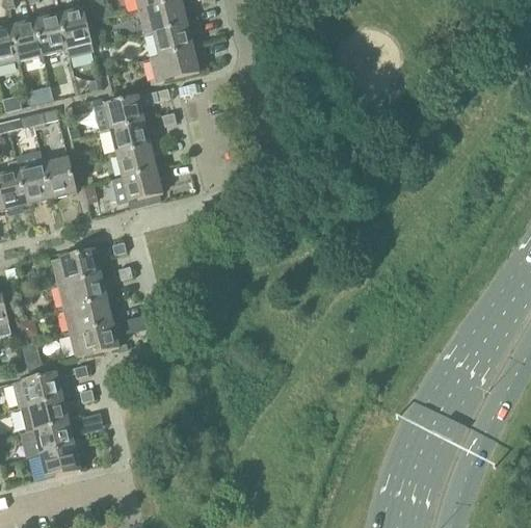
[(2,0),(4,9),(15,7),(12,0),(2,0)]
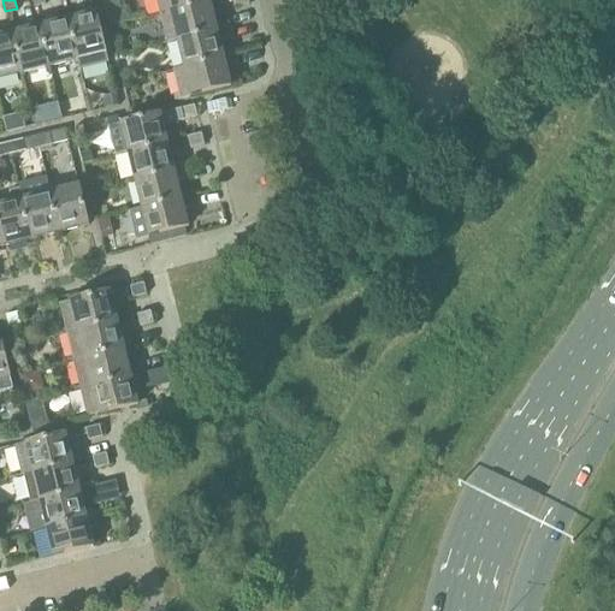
[(170,7),(200,0),(157,0),(160,11),(163,10),(163,12),(171,10),(170,7)]
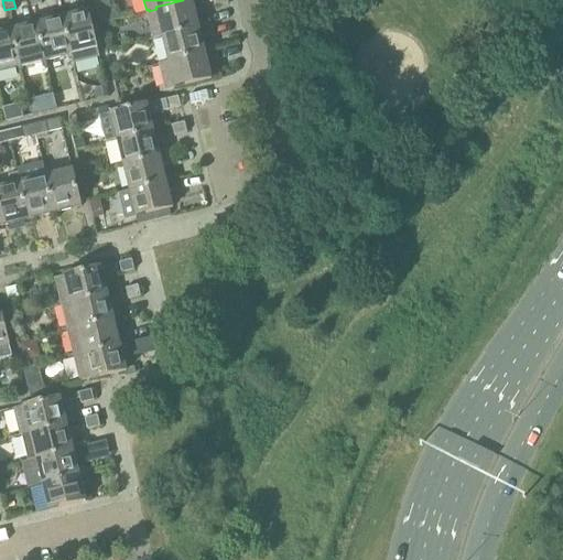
[(153,35),(161,33),(198,25),(197,20),(192,0),(183,0),(155,7),(157,9),(149,11),(149,9),(147,10),(153,35)]
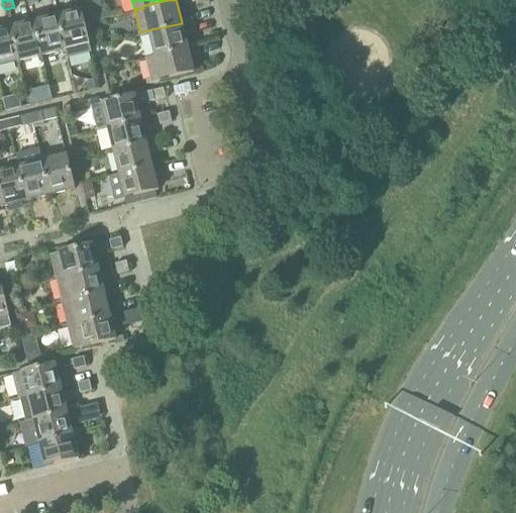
[(56,14),(64,47),(66,56),(90,49),(80,8),(56,14)]
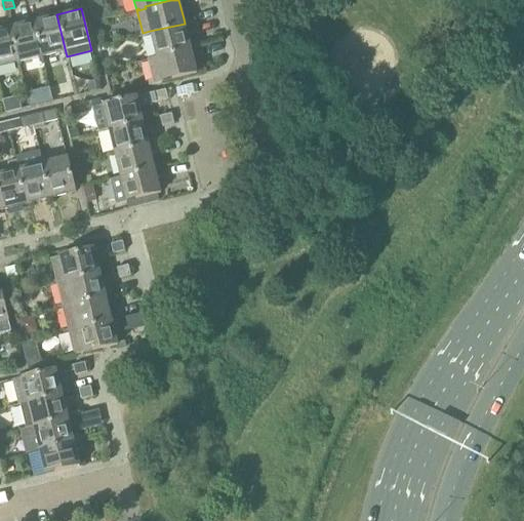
[(65,48),(56,14),(33,19),(32,21),(41,54),(65,48)]
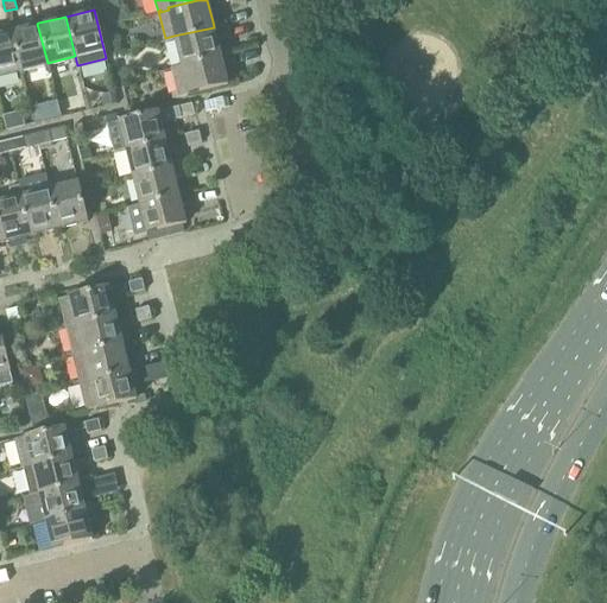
[(214,27),(174,36),(181,64),(221,55),(219,49),(216,37),(225,35),(221,19),(213,21),(214,27)]
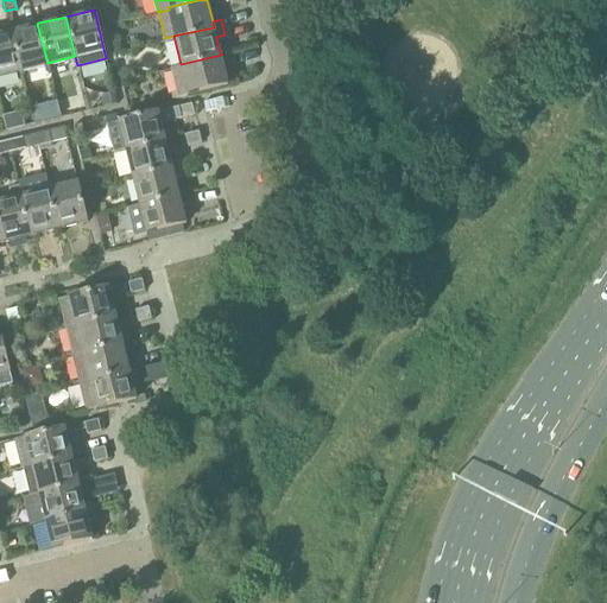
[(0,74),(19,70),(10,30),(8,23),(0,25),(0,74)]
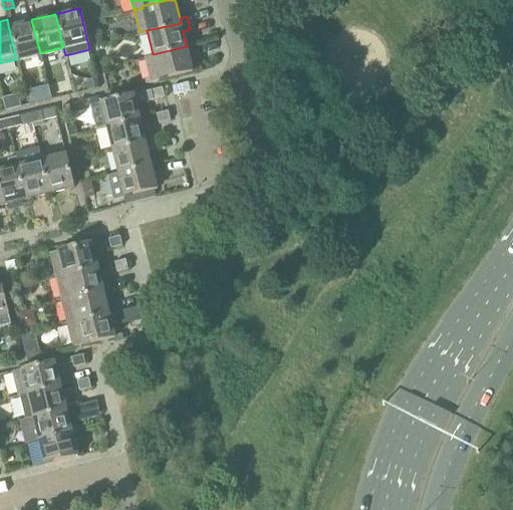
[(8,25),(16,59),(17,58),(40,53),(31,20),(8,25)]
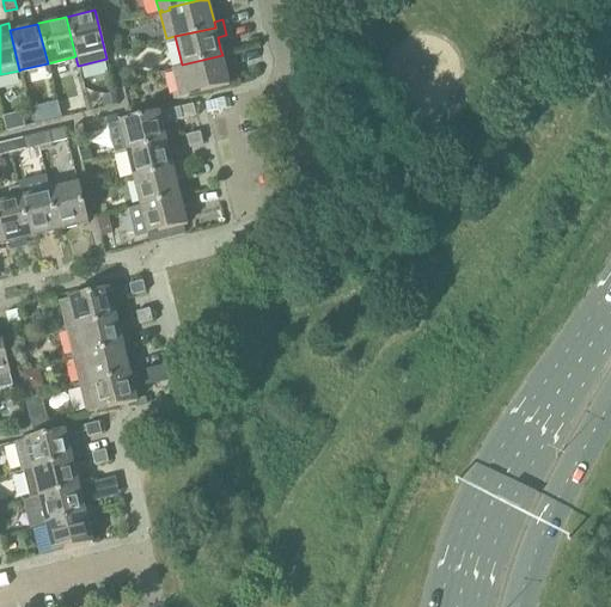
[(222,55),(182,65),(172,66),(179,96),(228,84),(225,65),(233,62),(230,47),(220,49),(222,55)]
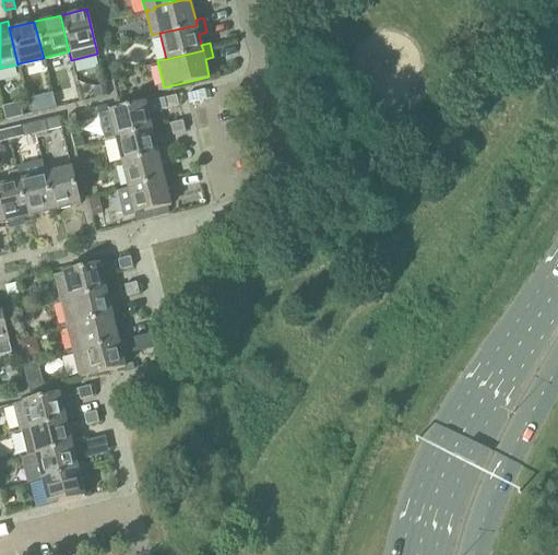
[(93,85),(95,95),(106,93),(103,83),(93,85)]
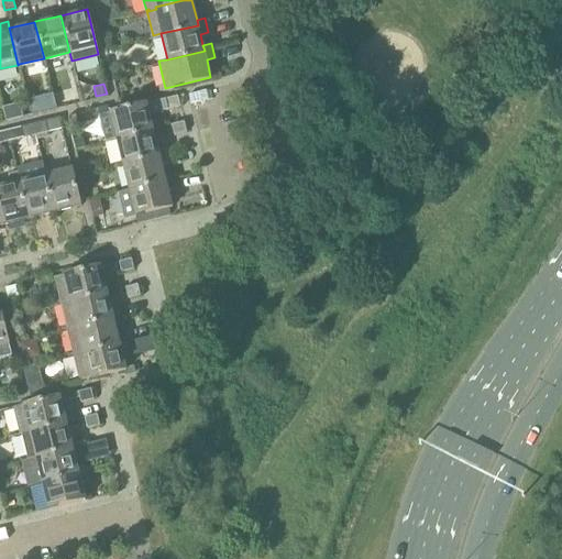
[(165,97),(167,108),(179,105),(177,94),(165,97)]
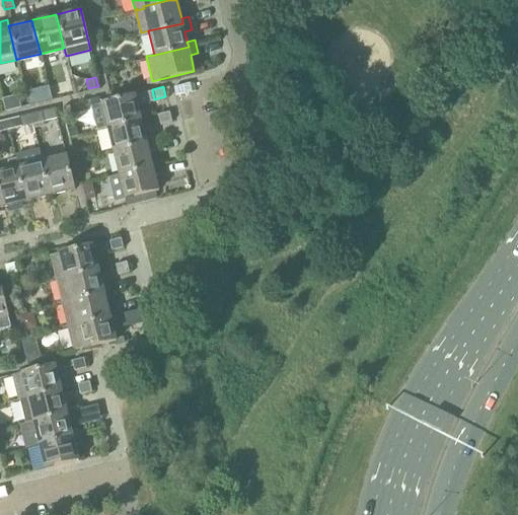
[(95,128),(106,125),(140,117),(137,103),(154,99),(152,89),(89,103),(95,128)]
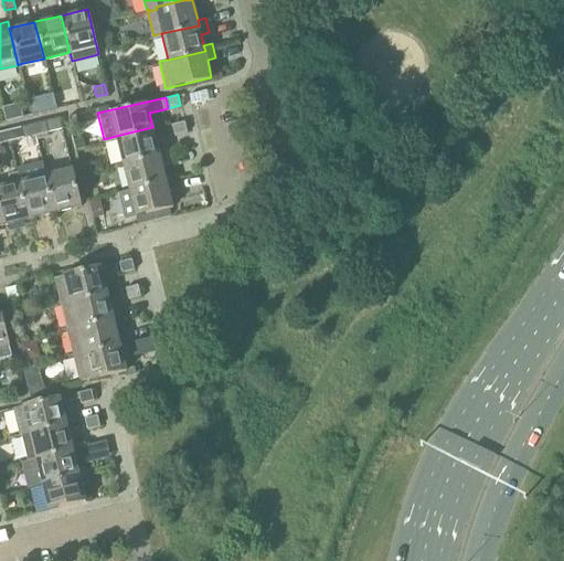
[(45,119),(32,123),(35,133),(48,130),(45,119)]
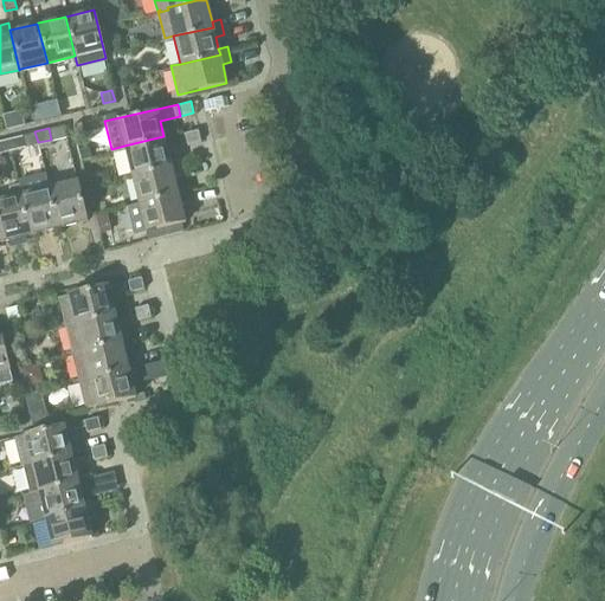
[(184,131),(186,143),(200,140),(198,128),(184,131)]
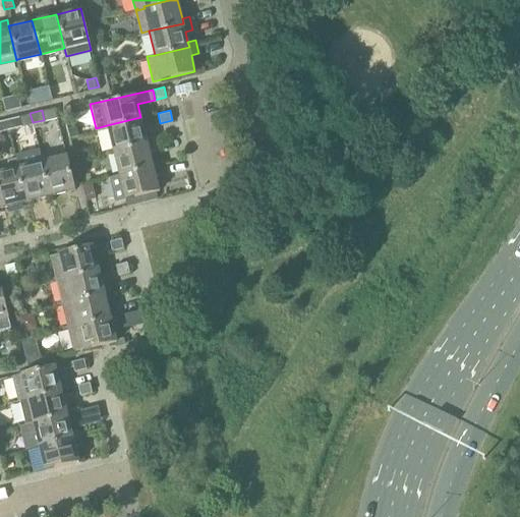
[(30,113),(18,115),(20,125),(33,122),(30,113)]
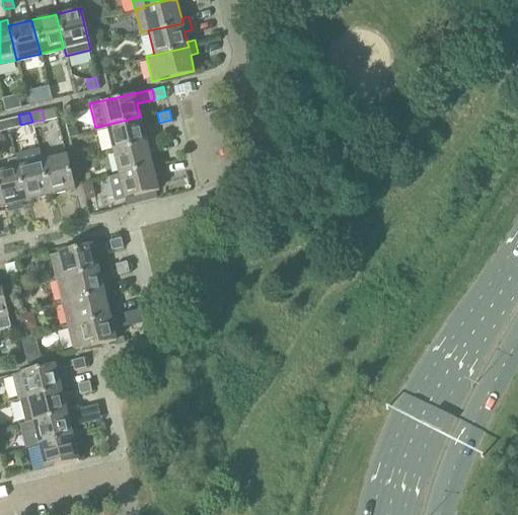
[(146,141),(145,136),(140,117),(106,125),(106,126),(113,149),(146,141)]
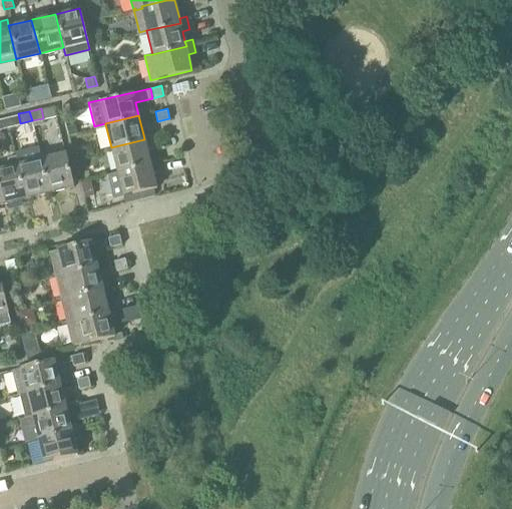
[(74,123),(66,125),(68,133),(76,131),(74,123)]
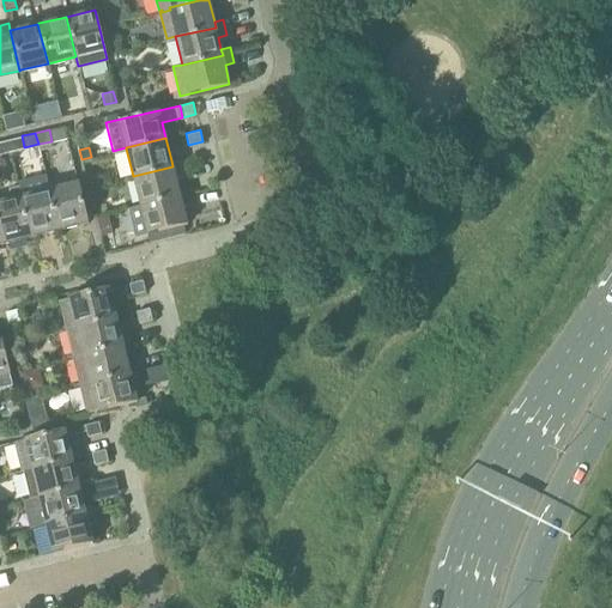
[(181,158),(171,160),(173,166),(133,176),(140,204),(180,194),(179,188),(175,175),(185,174),(181,158)]
